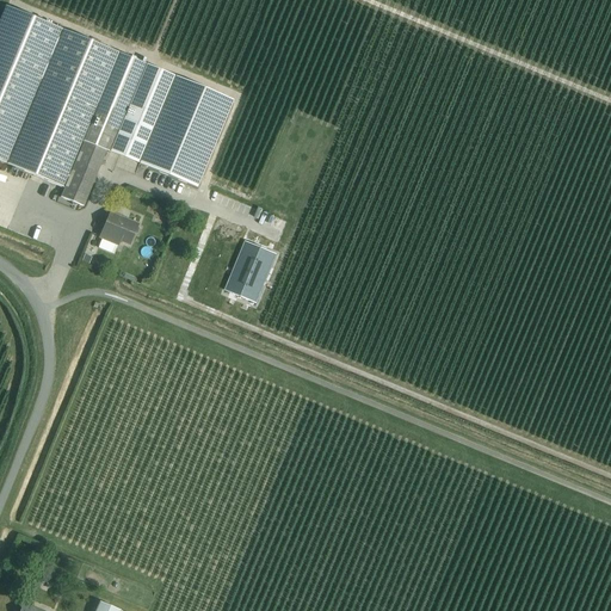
[(109,153),(125,113),(124,113),(146,65),(7,5),(0,20),(0,160),(65,189),(84,142),(106,152),(109,153)]
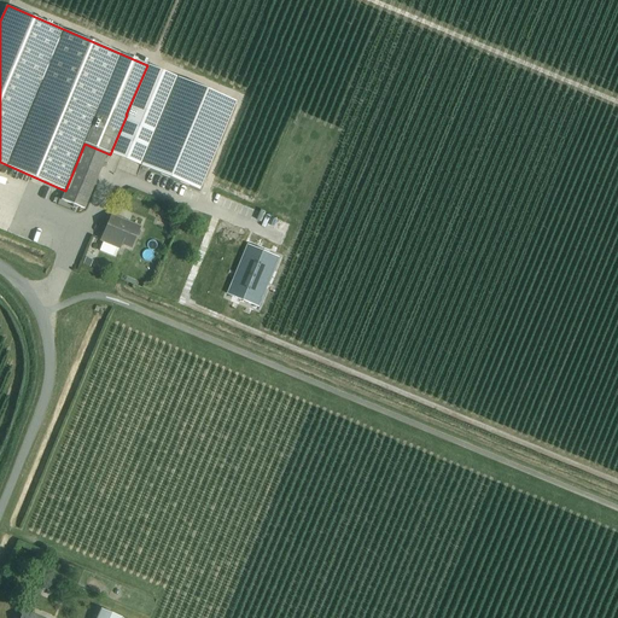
[(136,120),(134,124),(155,133),(140,167),(198,191),(235,103),(147,65),(126,115),(127,115),(136,120)]
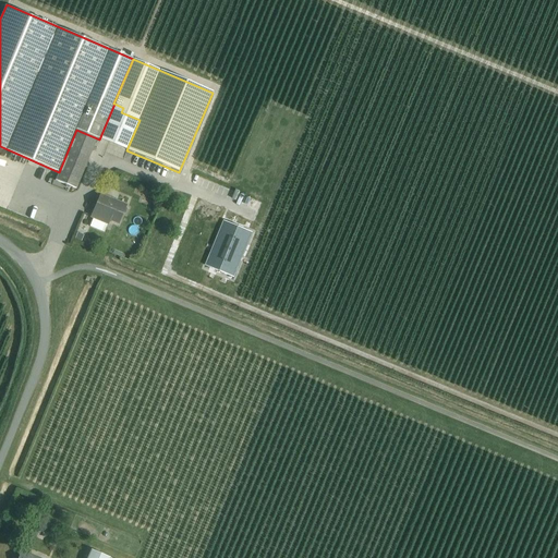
[(59,172),(55,180),(75,189),(97,138),(76,130),(59,172)]
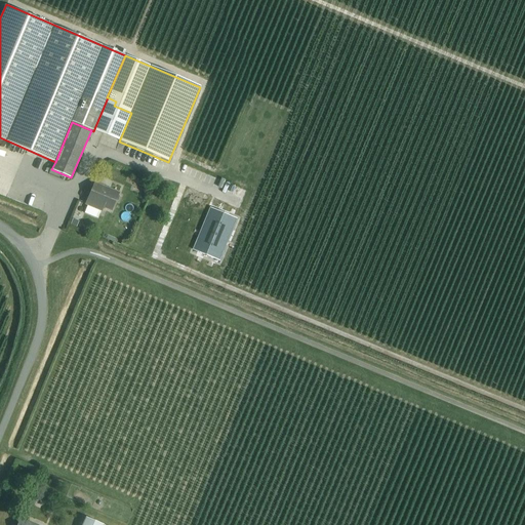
[(111,210),(118,193),(94,183),(85,204),(101,211),(103,207),(111,210)]
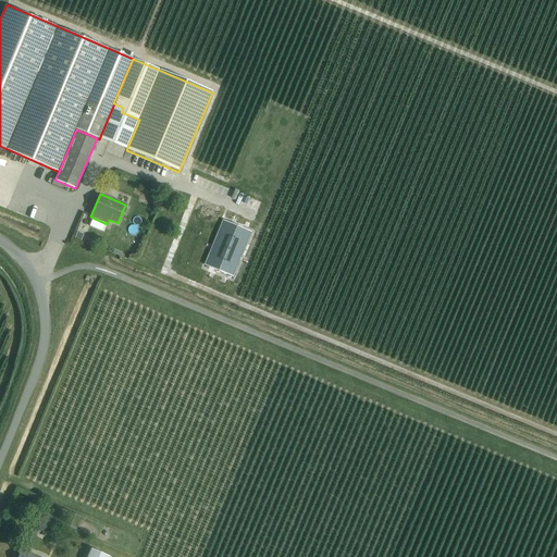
[(206,265),(234,277),(252,233),(225,221),(206,265)]
